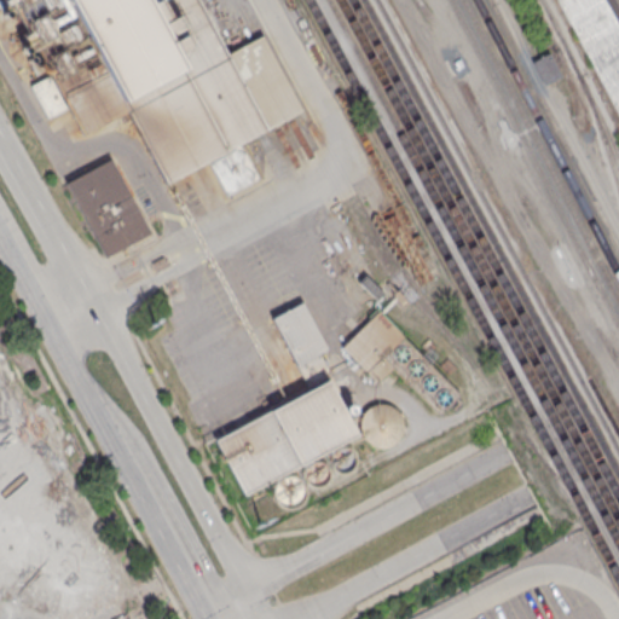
[(163,184),(122,106),(81,128),(12,0),(191,0),(221,55),(261,34),(302,110),(264,131),(239,144),(207,160),(163,184)]
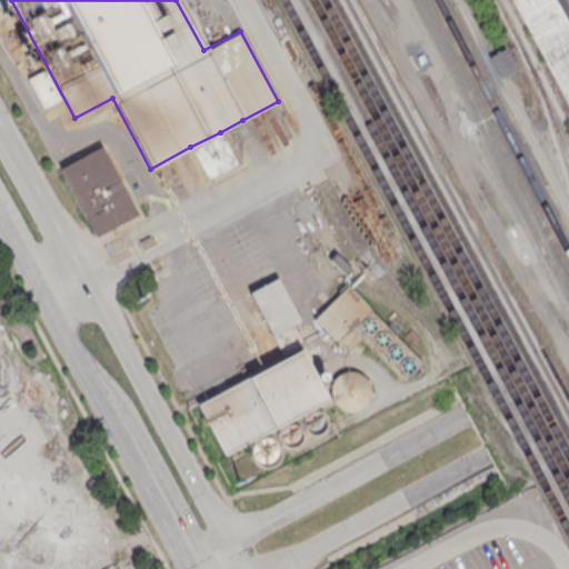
[(515,0),(568,106),(568,10),(563,0),(515,0)]
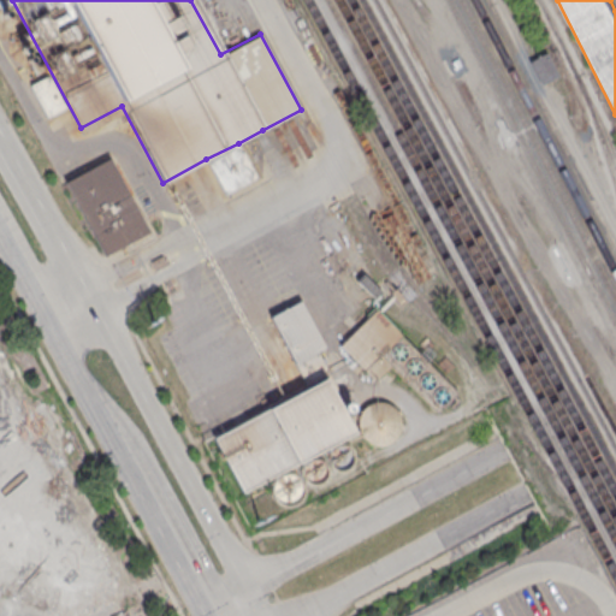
[(206,159),(238,143),(256,178),(224,194),(206,159)]
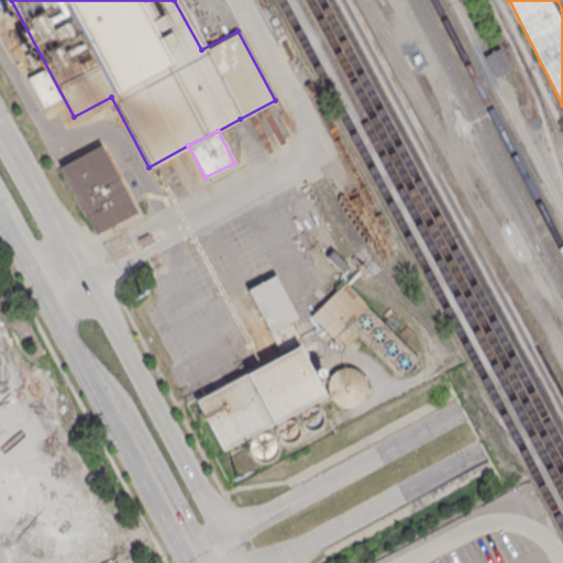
[(61,164),(97,232),(135,211),(100,145),(61,164)]
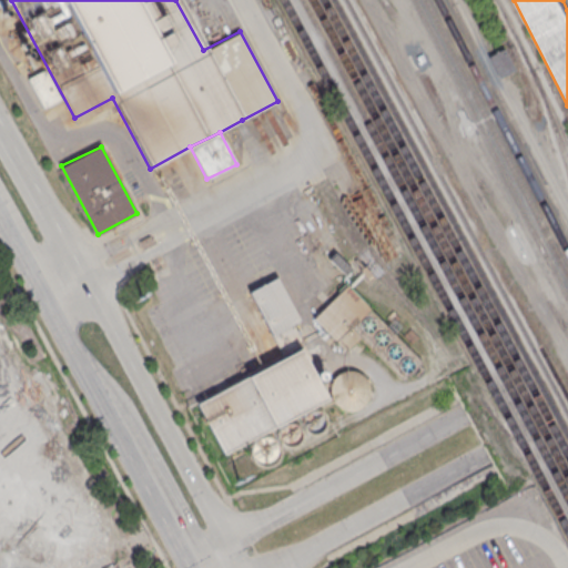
[(283,356),(300,348),(304,345),(293,323),(298,320),(276,276),(249,292),(283,356)]
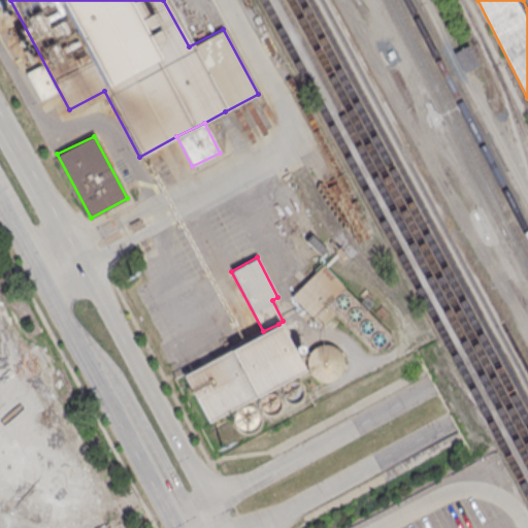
[(290,296),(322,265),(343,287),(392,336),(374,353),(334,312),(321,327),(290,296)]
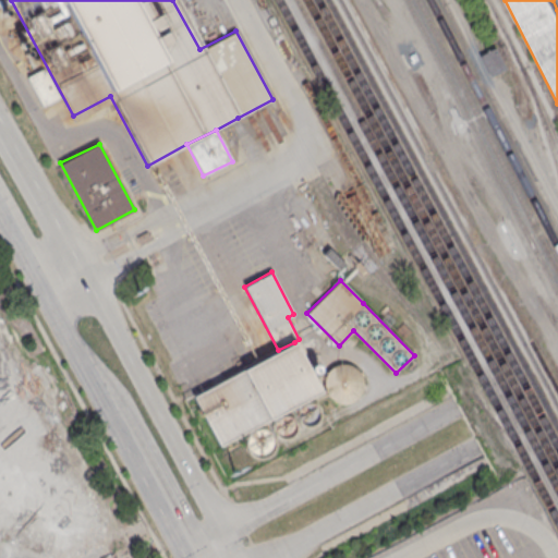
[(0,531),(10,526),(40,526),(53,555),(92,537),(0,337),(0,531)]
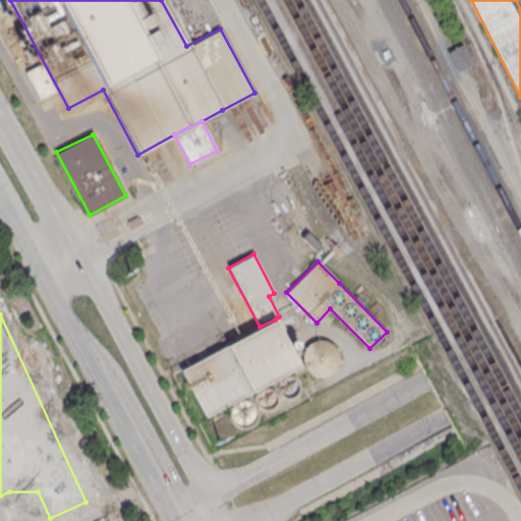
[(181,369),(259,327),(275,320),(299,365),(206,415),(181,369)]
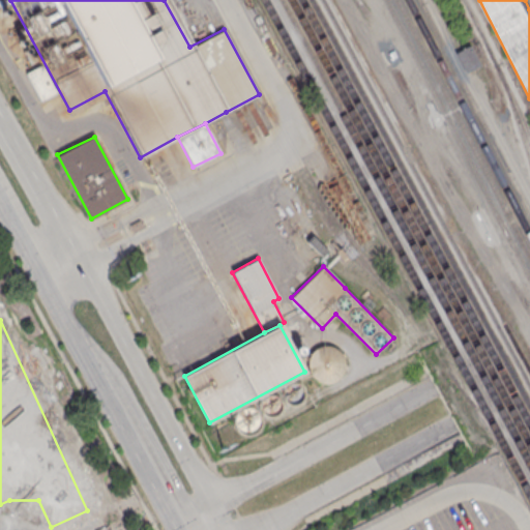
[(336,345),(310,354),(320,384),(347,375),(336,345)]
